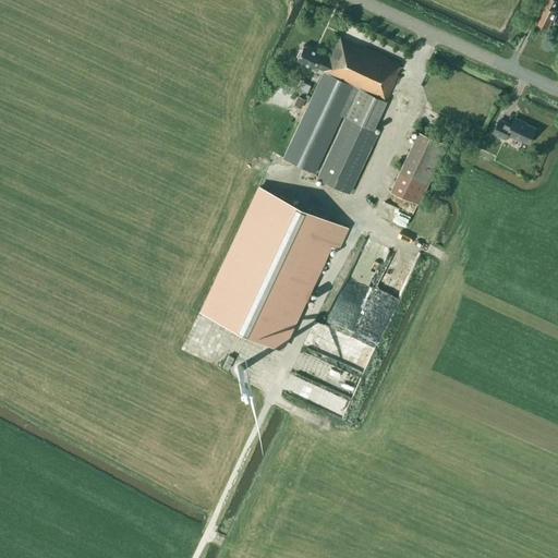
[(553,21),(557,10),(553,8),(556,0),(540,0),(540,1),(545,3),(536,22),(547,27),(552,20),(553,21)]
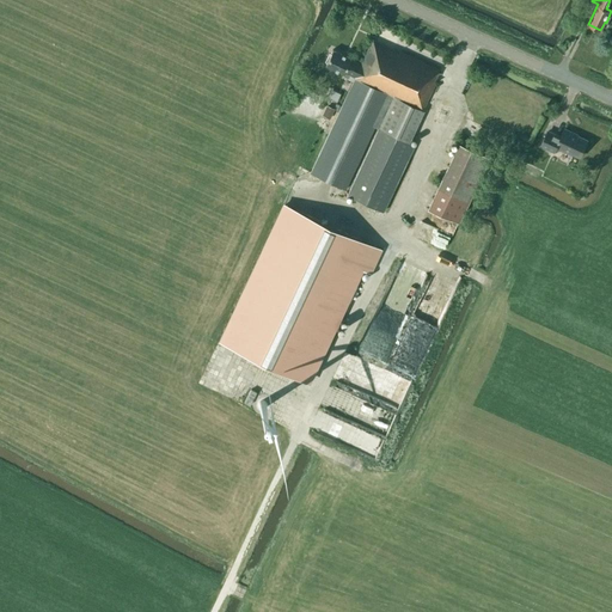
[(434,80),(439,69),(402,51),(401,53),(372,40),(361,63),(350,59),(350,57),(332,49),(324,66),(343,74),(343,72),(355,77),(354,78),(310,172),(344,189),(374,127),(378,128),(347,194),(383,210),(414,145),(408,141),(423,110),(422,109),(435,81),(434,80)]
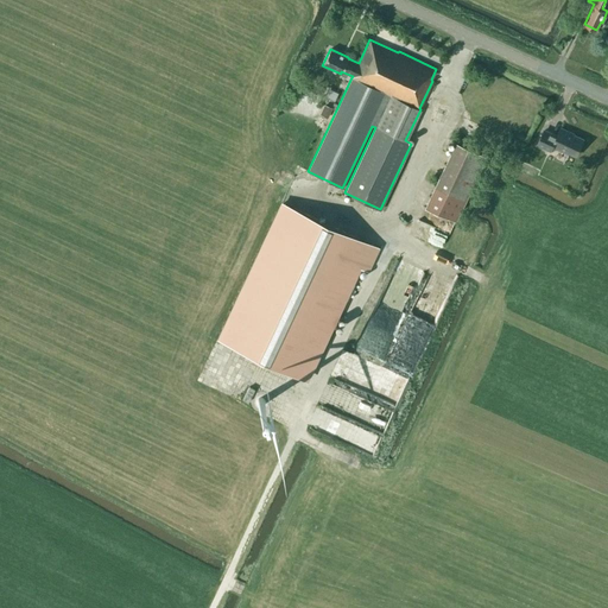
[(330,112),(323,108),(320,115),(327,119),(330,112)]
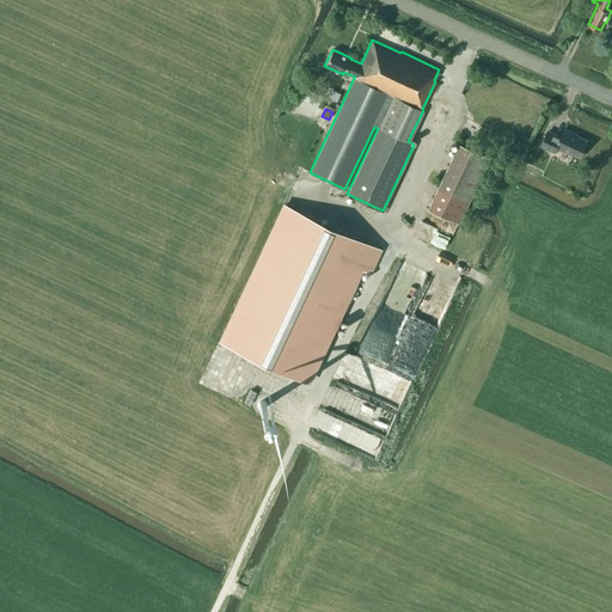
[(564,129),(561,138),(548,132),(542,146),(555,152),(557,147),(573,154),(573,153),(580,157),(588,140),(577,135),(577,136),(571,134),(573,133),(564,129)]
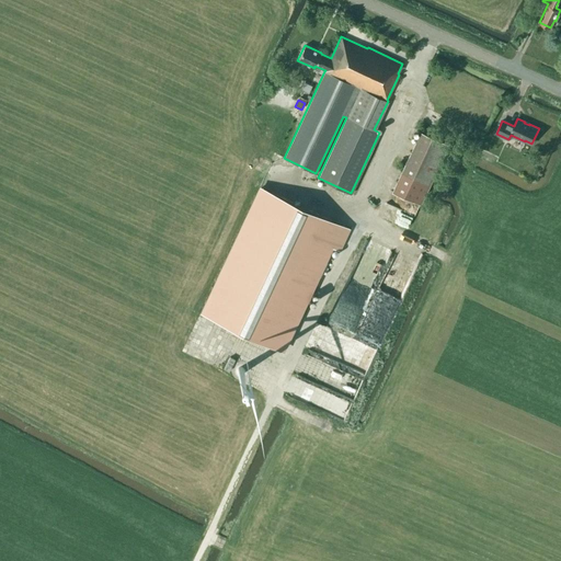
[(420,204),(448,144),(420,130),(392,191),(420,204)]
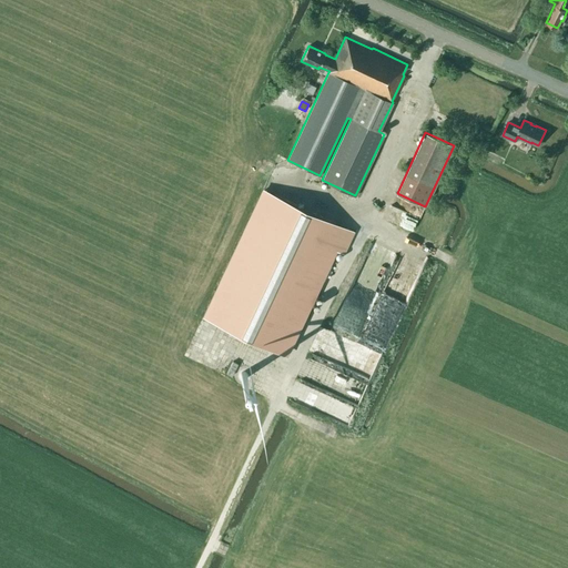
[(352,232),(262,192),(201,320),(286,361),(335,254),(341,256),(352,232)]
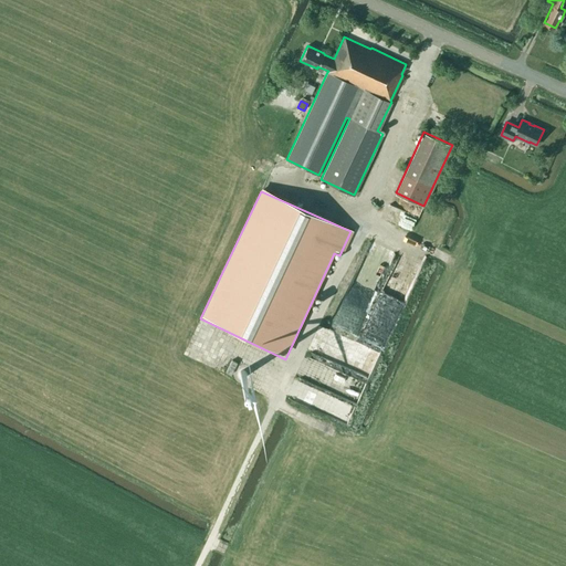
[(269,365),(263,363),(258,376),(263,378),(269,365)]
